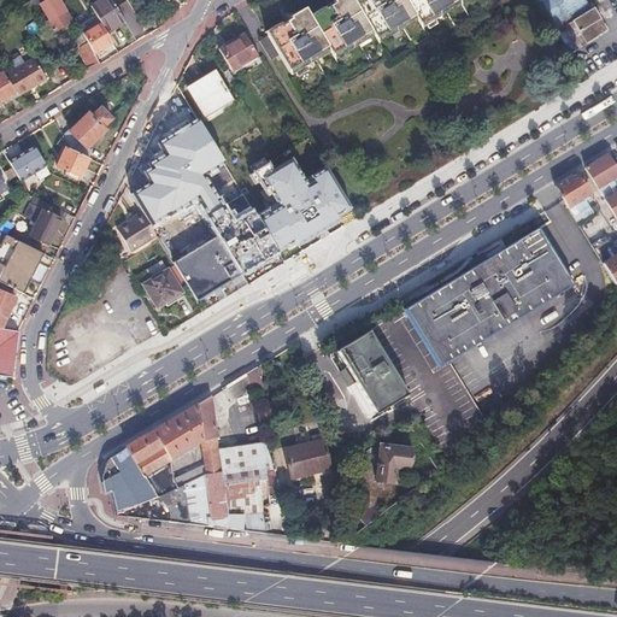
[(47,0),(48,0),(54,10),(57,15),(47,22),(53,33),(71,22),(57,0),(47,0)]
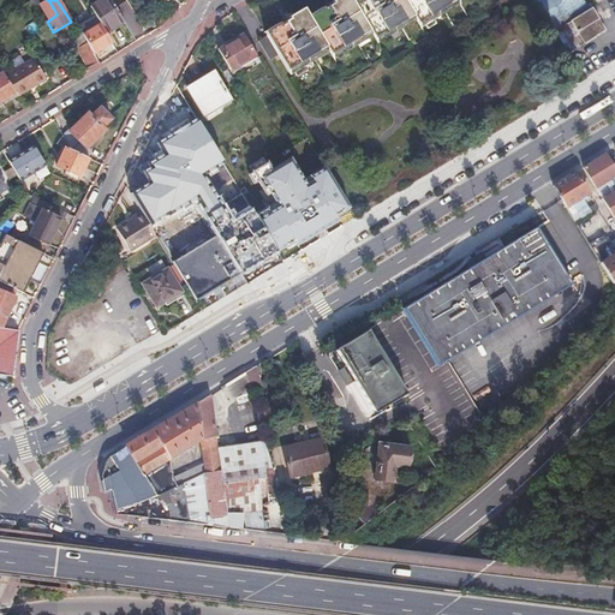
[(115,9),(109,0),(101,0),(90,7),(100,24),(106,33),(123,22),(115,9)]
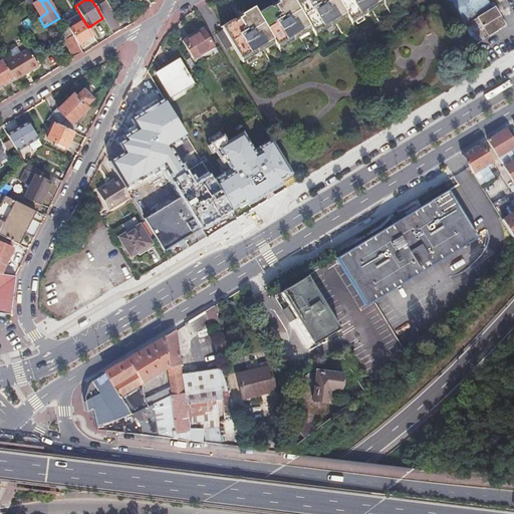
[(383,0),(295,0),(294,1),(293,0),(281,0),(278,2),(279,4),(277,5),(275,6),(270,9),(270,8),(258,15),(254,9),(242,16),(243,18),(241,20),(239,21),(236,23),(234,21),(222,28),(224,32),(217,36),(222,44),(227,52),(234,48),(244,65),(276,46),(280,53),(313,33),(316,38),(349,18),(353,25),(387,5),(383,0)]
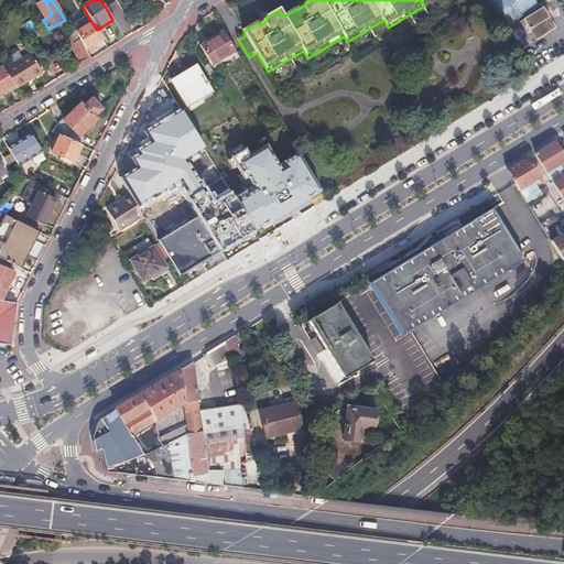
[(522,20),(534,40),(555,28),(542,7),(539,9),(532,0),(514,0),(510,3),(508,0),(489,0),(507,29),(522,20)]
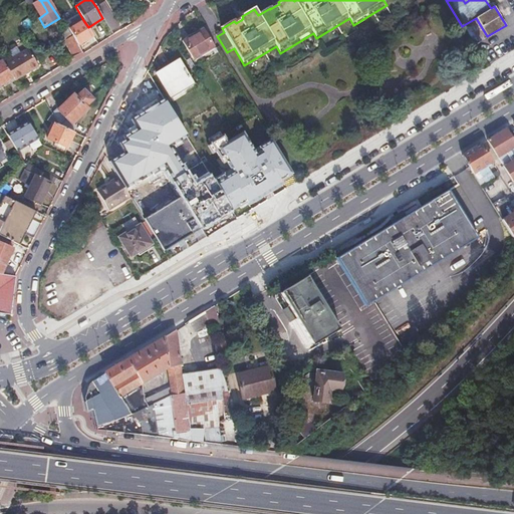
[(102,18),(110,31),(118,27),(104,2),(96,7),(102,18)]
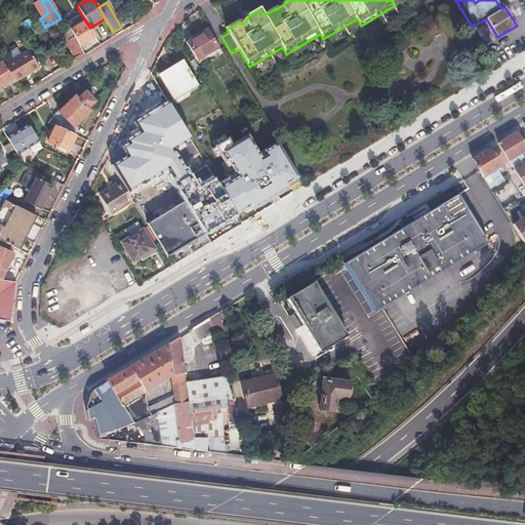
[(472,27),(483,45),(497,37),(486,18),(472,27)]
